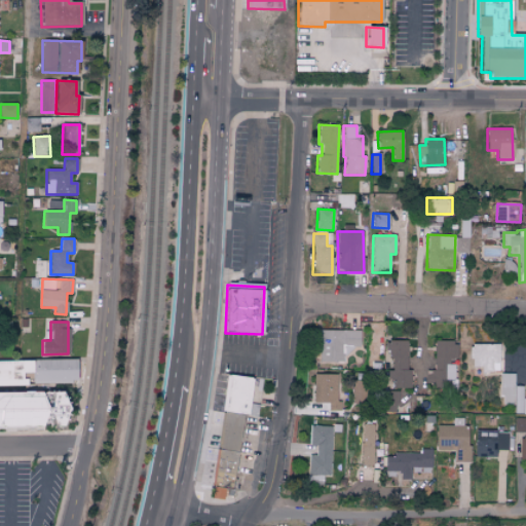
[(360,345),(360,330),(318,329),(318,362),(342,362),(342,345),(360,345)]
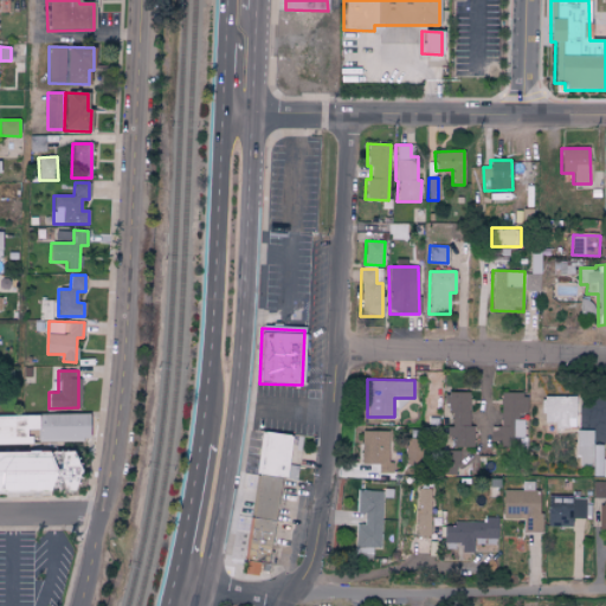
[(469,391),(449,391),(449,426),(445,426),(445,437),(452,437),(452,446),(472,446),(472,426),(468,426),(469,391)]
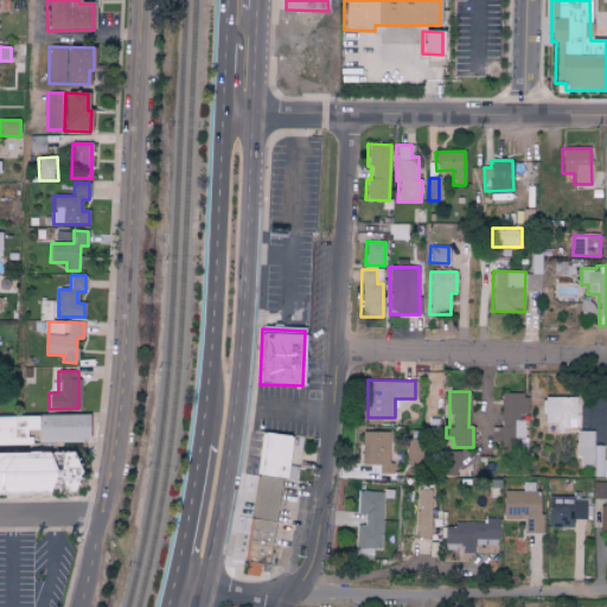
[(500,393),(502,427),(491,427),(491,446),(525,446),(524,416),(528,416),(528,393),(500,393)]
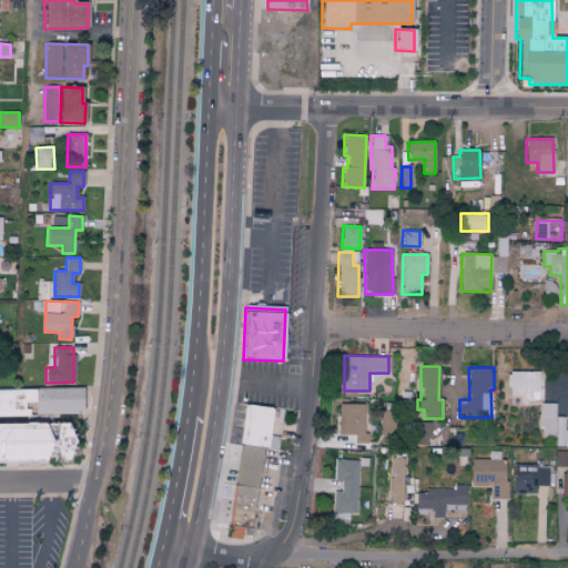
[(507,371),(507,394),(519,395),(519,401),(539,401),(540,372),(507,371)]
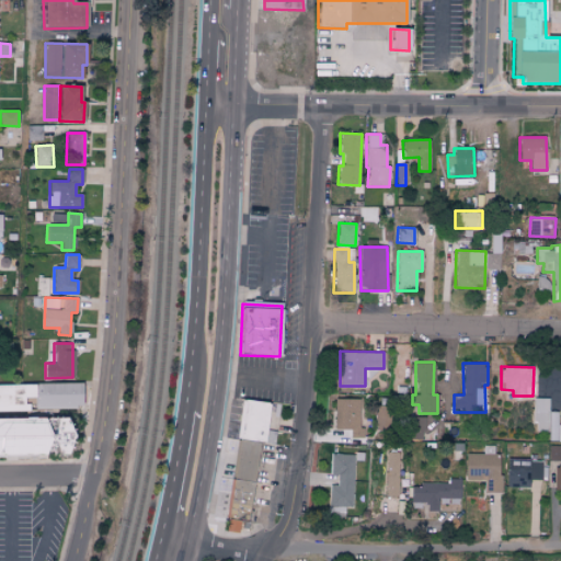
[(0,412),(25,412),(25,399),(34,398),(34,409),(81,409),(81,384),(0,385),(0,412)]
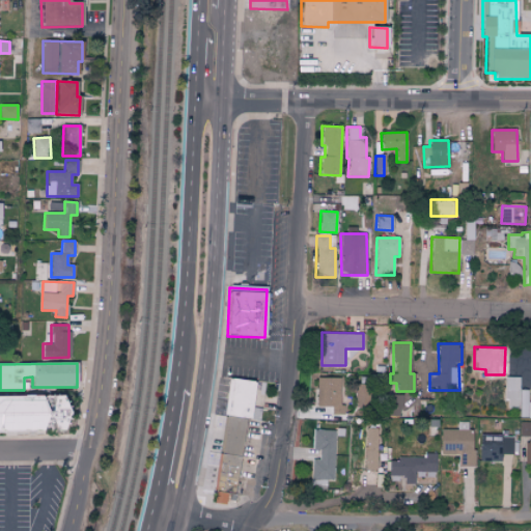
[(343,414),(344,404),(339,404),(340,378),(316,376),(315,407),(331,407),(331,414),(343,414)]
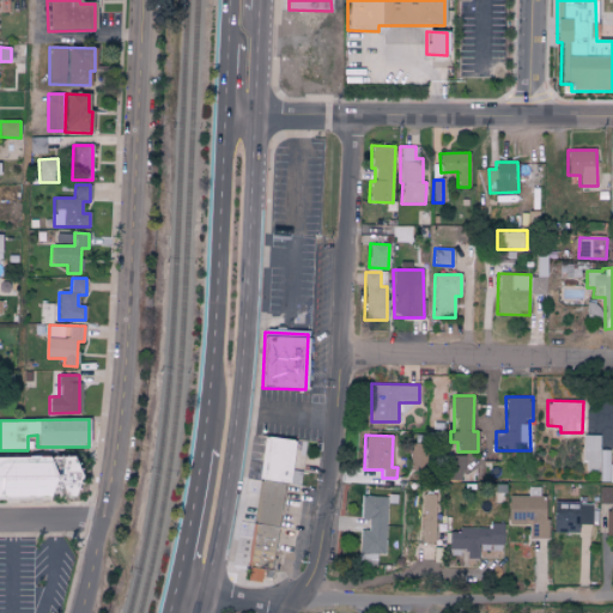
[(582,469),(599,469),(599,435),(583,435),(582,469)]
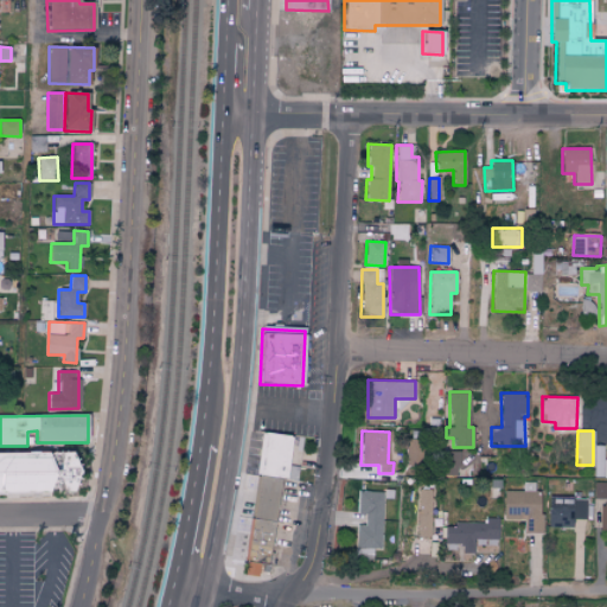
[(292,435),(263,432),(257,474),(295,479),(298,466),(287,465),(292,435)]
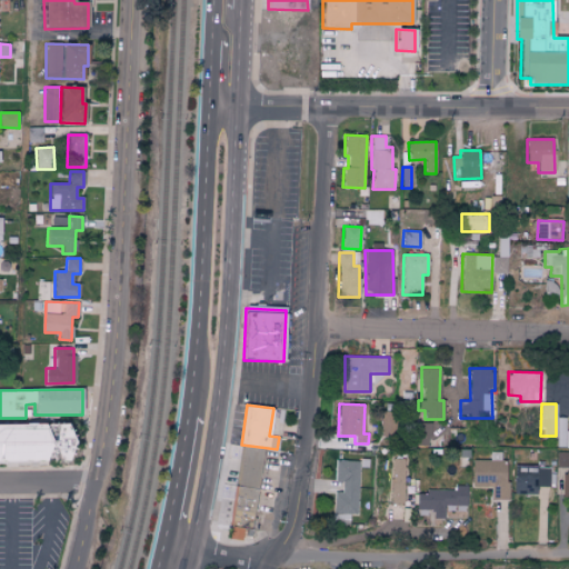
[(565,447),(566,418),(557,417),(556,447),(565,447)]
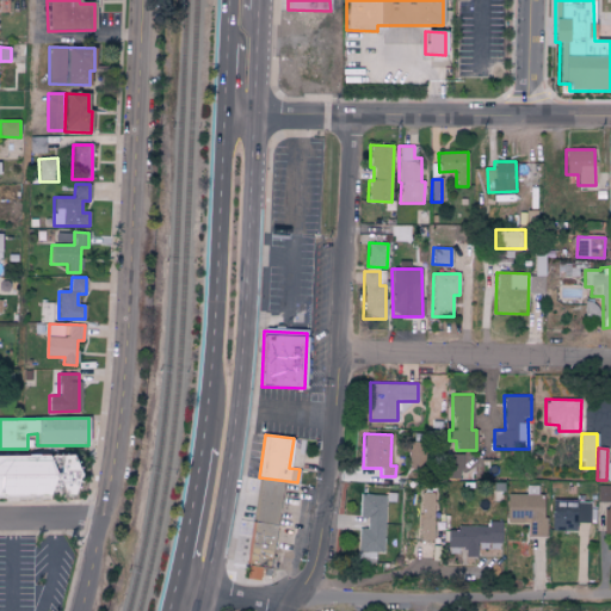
[(445,479),(461,477),(461,454),(445,454),(445,479)]
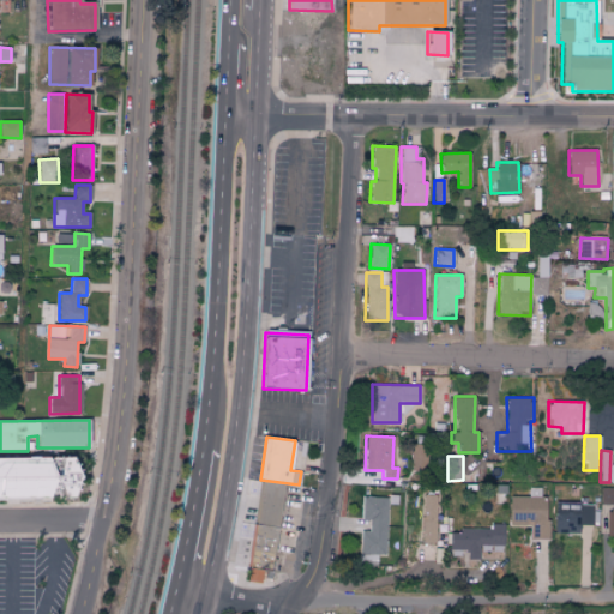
[(77,458),(0,459),(0,499),(48,499),(48,488),(53,488),(54,500),(78,500),(77,458)]
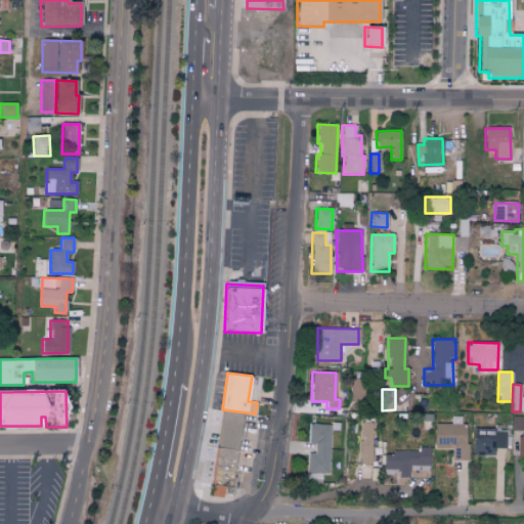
[(242,412),(222,409),(212,484),(231,487),(242,412)]
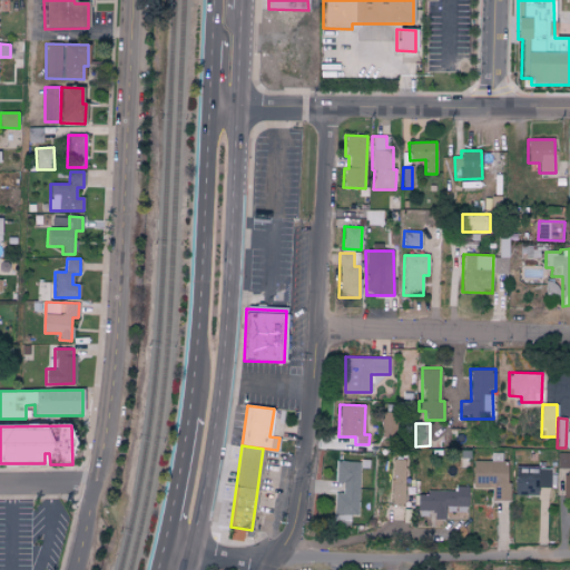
[(472,461),(473,488),(493,487),(493,500),(508,500),(507,452),(491,453),(491,460),(472,461)]
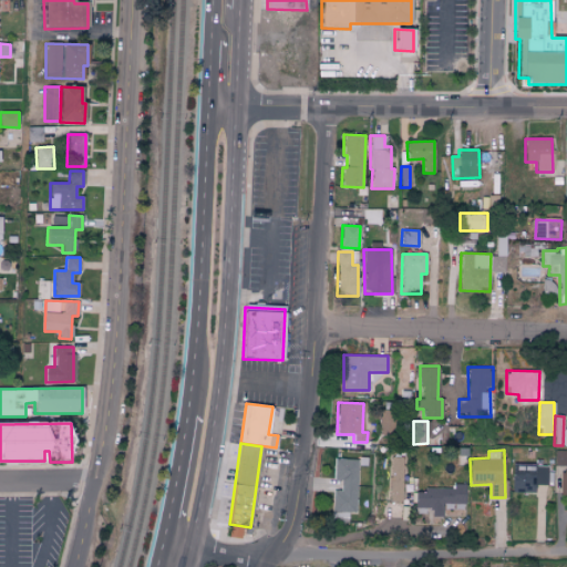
[(389,501),(402,501),(403,457),(390,456),(389,501)]
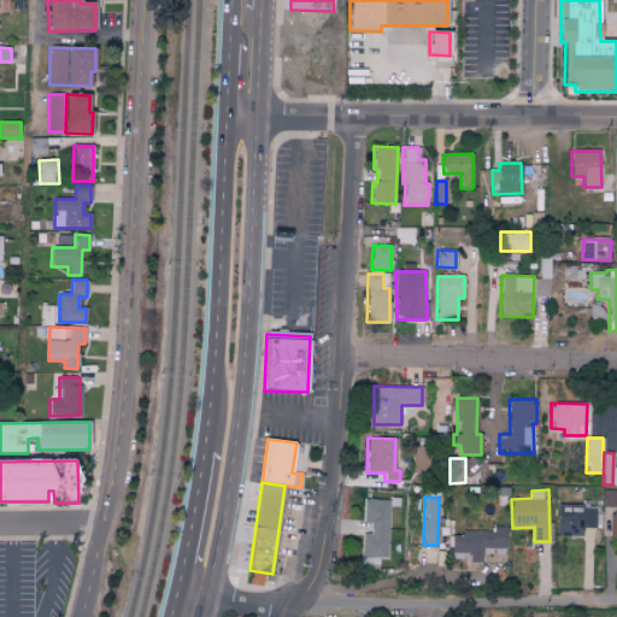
[(362,534),(362,557),(387,557),(389,499),(363,499),(363,522),(370,522),(370,534),(362,534)]
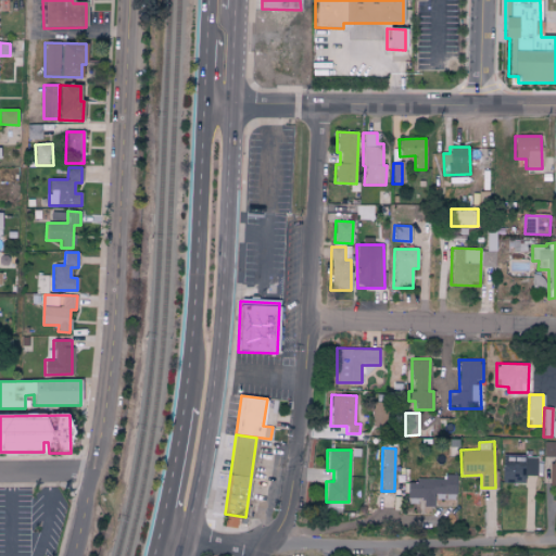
[(525,483),(525,475),(536,476),(538,456),(503,455),(502,482),(525,483)]
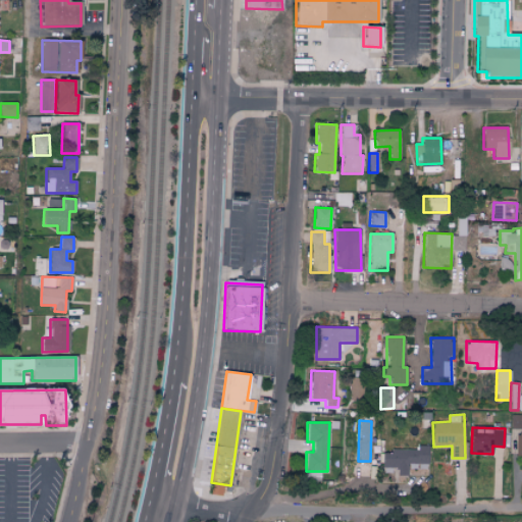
[(407,463),(427,464),(427,446),(416,445),(416,450),(381,450),(381,467),(397,468),(397,475),(407,475),(407,463)]
